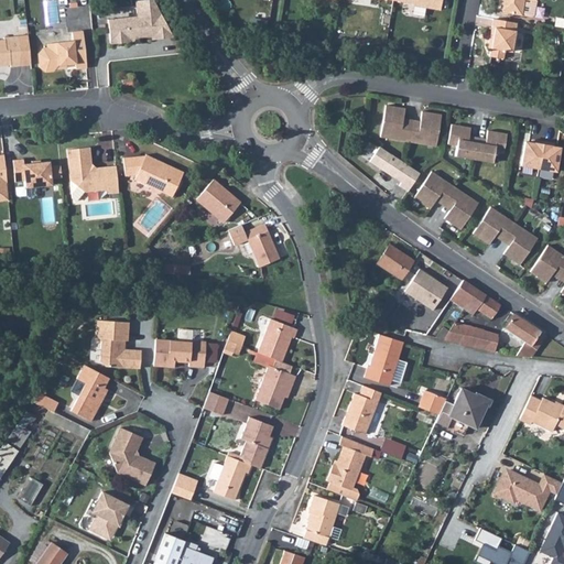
[(150,0),(151,13),(110,18),(114,43),(132,41),(132,39),(153,36),(154,39),(174,36),(161,0),(150,0)]
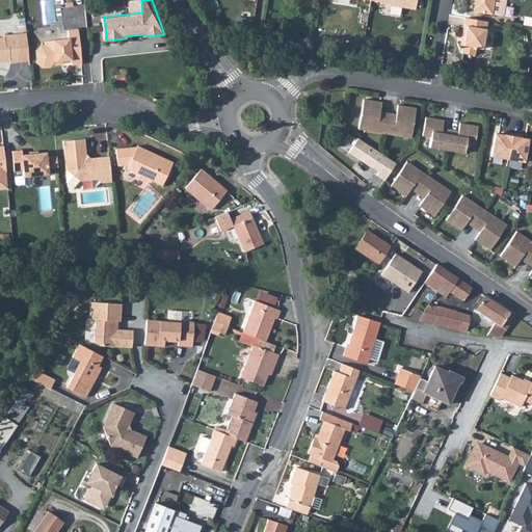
[(378,0),(388,1),(390,4),(415,8),(416,0),(378,0)]
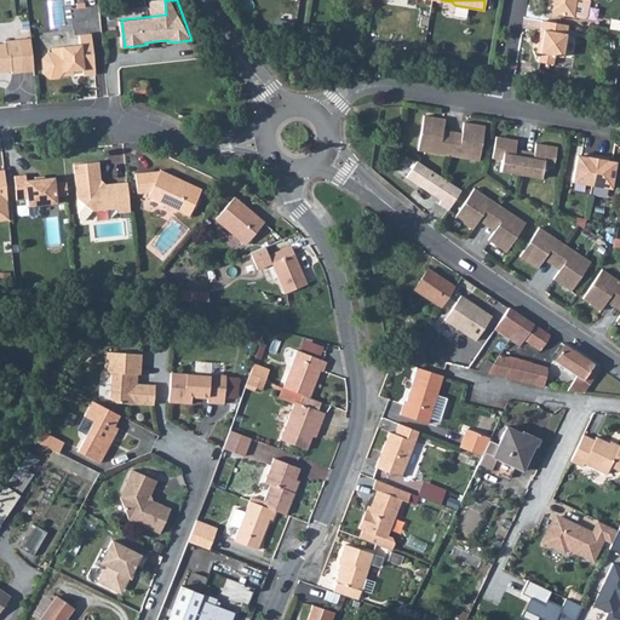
[(589,0),(551,0),(551,7),(556,13),(584,18),(586,17),(589,0)]
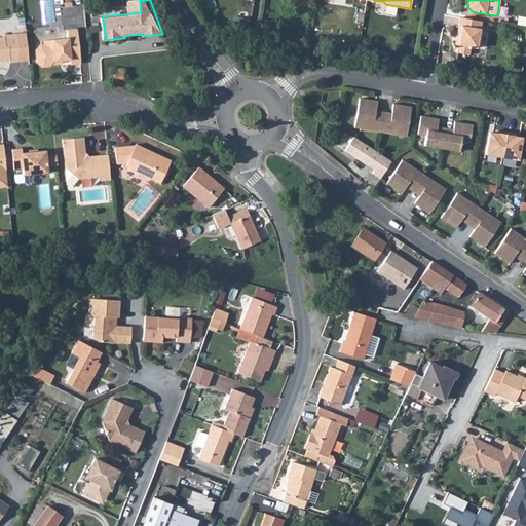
[(477,48),(481,21),(460,17),(456,36),(459,36),(458,45),(457,52),(470,55),(471,47),(477,48)]
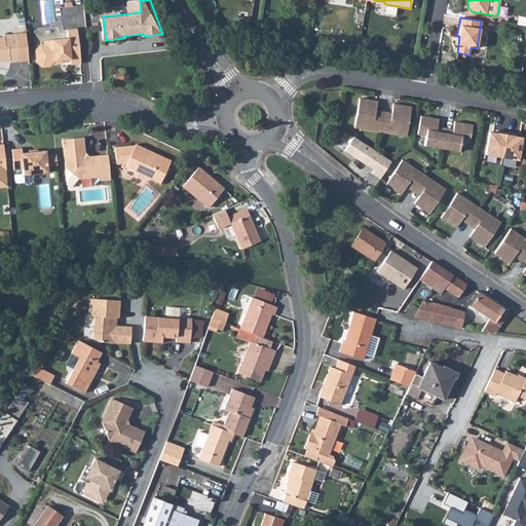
[(78,28),(68,29),(68,37),(45,39),(45,42),(41,42),(36,48),(37,62),(43,66),(51,65),(55,60),(71,59),(71,63),(81,62),(78,28)]
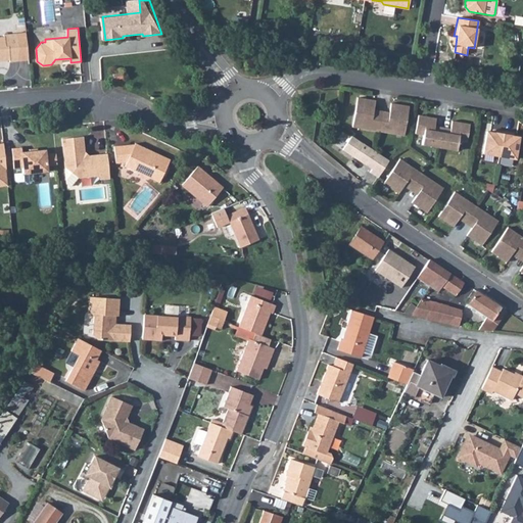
[(30,59),(27,33),(5,34),(5,36),(0,36),(0,60),(10,59),(10,61),(30,59)]
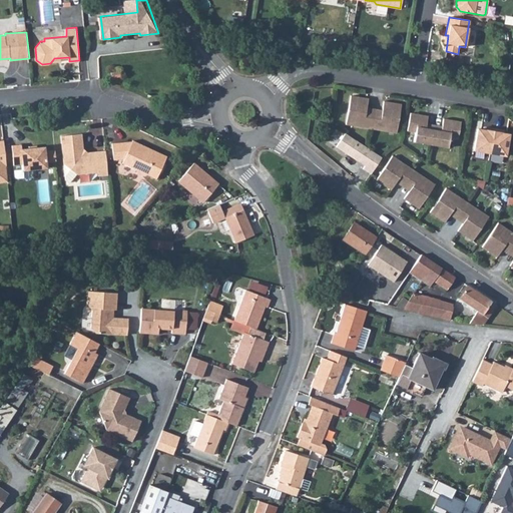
[(368,108),(369,98),(354,95),(349,124),(399,132),(404,104),(387,101),(386,111),(368,108)]
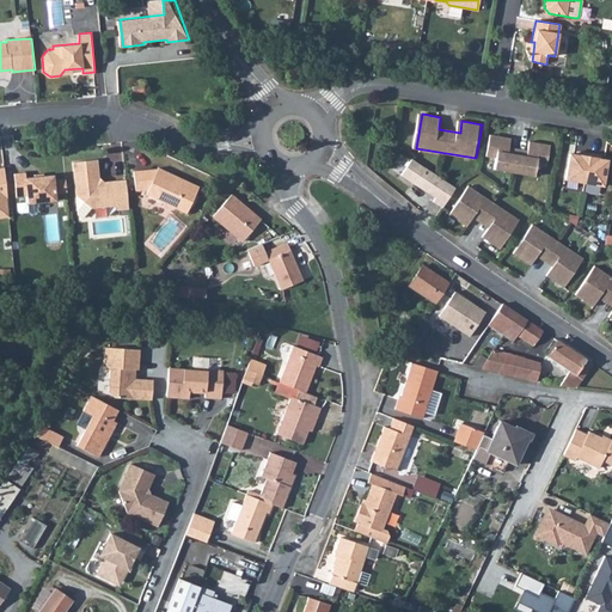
[(509,148),(512,139),(493,135),(489,158),(499,159),(499,169),(534,176),(536,166),(546,167),(550,145),(530,141),(528,151),(509,148)]
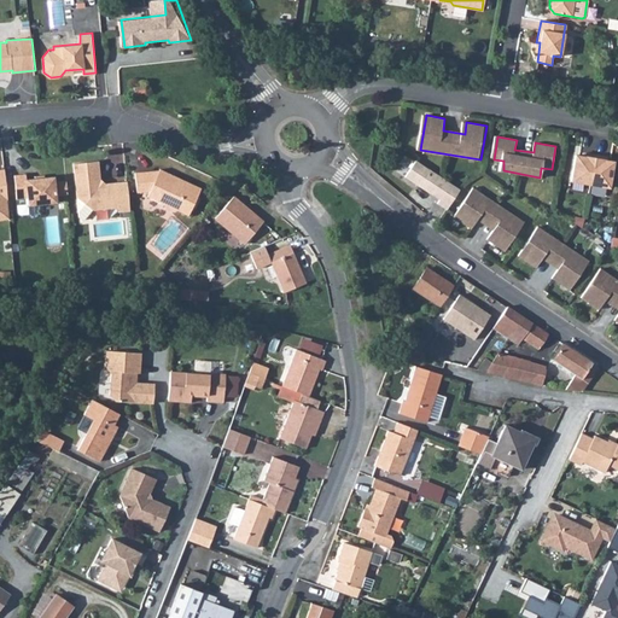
[(572,181),(590,185),(595,155),(587,153),(586,157),(576,155),(572,181)]
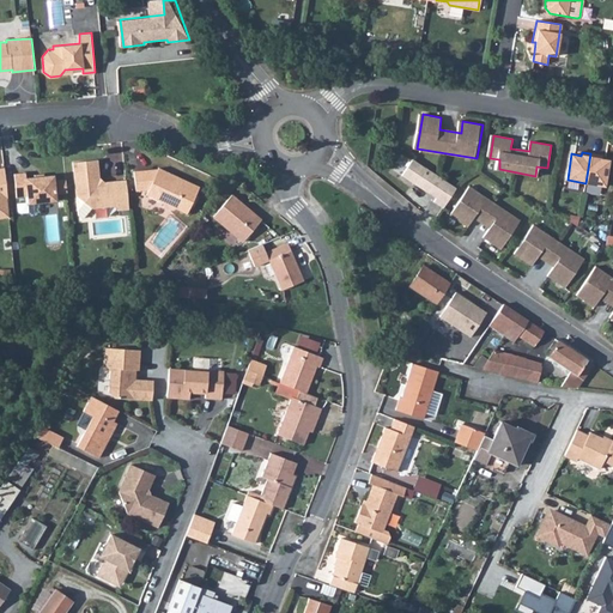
[(590,153),(586,183),(606,187),(610,161),(599,158),(599,155),(590,153)]
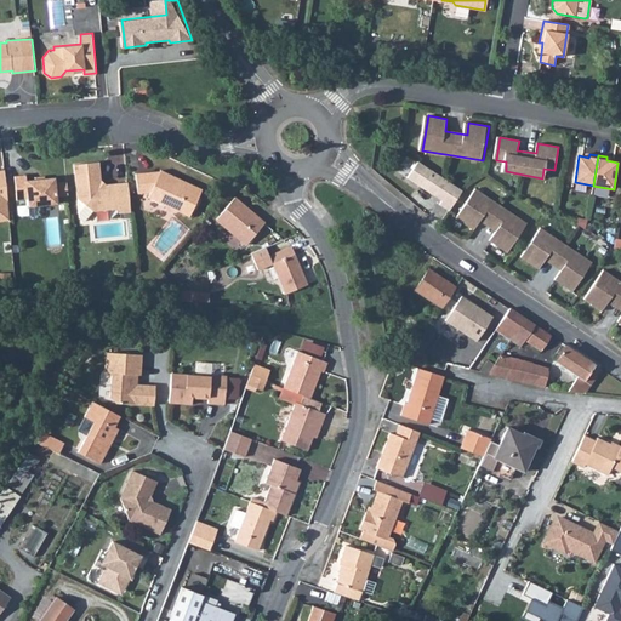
[(462,189),(420,160),(408,176),(442,201),(440,204),(450,211),(462,189)]
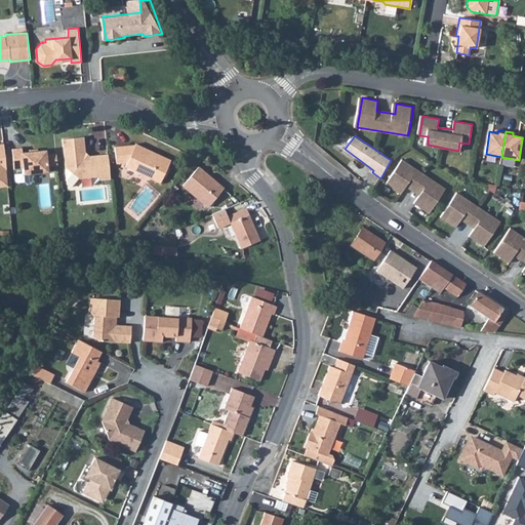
[(112,178),(109,153),(91,155),(85,151),(84,136),(64,138),(67,184),(75,185),(80,177),(99,175),(99,178),(112,178)]
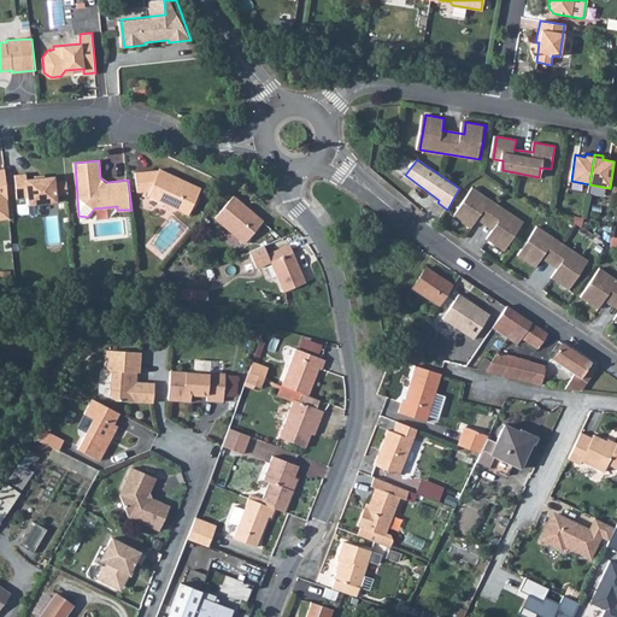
[(201,184),(162,165),(160,168),(136,170),(139,189),(150,187),(148,193),(164,199),(166,204),(174,206),(177,206),(188,211),(193,204),(194,204),(199,194),(197,193),(201,184)]
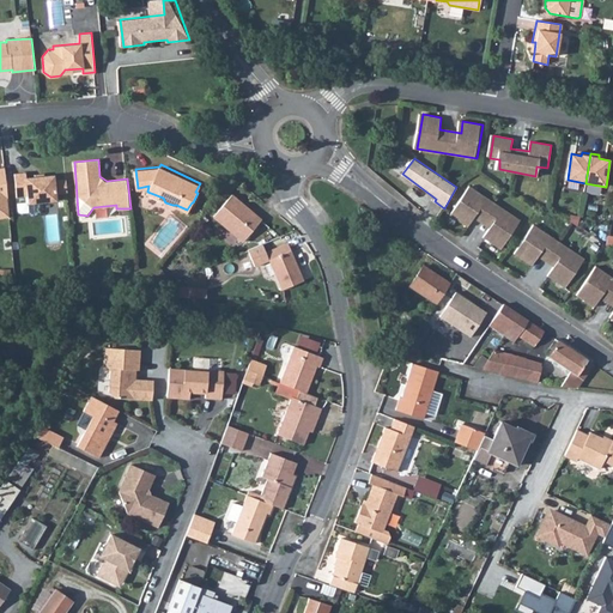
[(0,216),(10,216),(5,167),(0,167),(0,216)]
